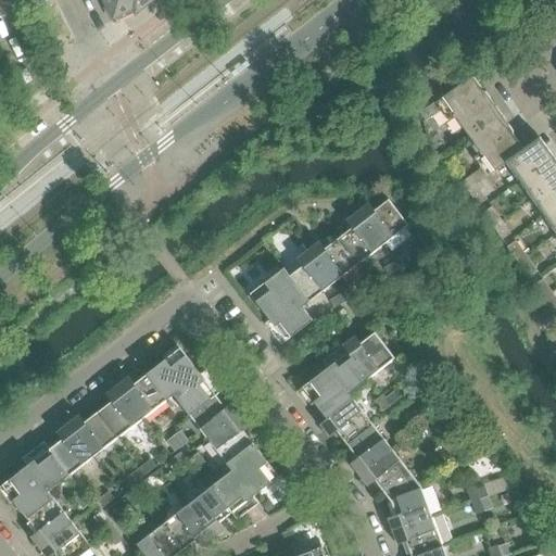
[(104,0),(114,19),(116,17),(118,21),(133,14),(131,10),(133,10),(136,14),(153,0),(104,0)]
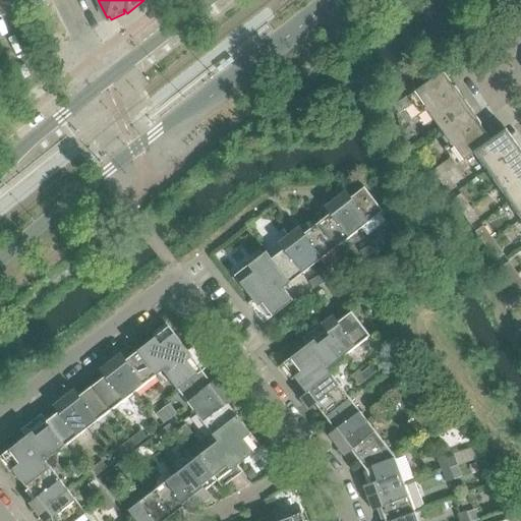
[(425,110),(454,89),(455,89),(444,73),(443,71),(394,106),(399,114),(412,105),(420,115),(426,110),(425,110)]
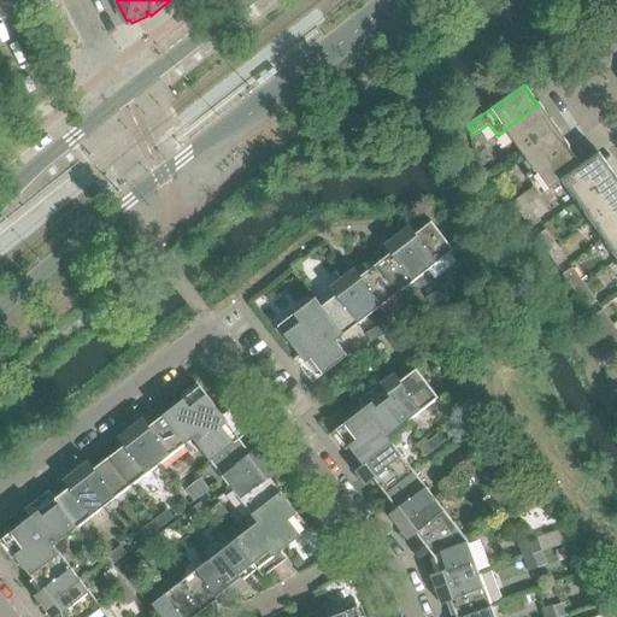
[(519,151),(554,125),(544,110),(542,111),(538,105),(504,130),(505,130),(519,151)]
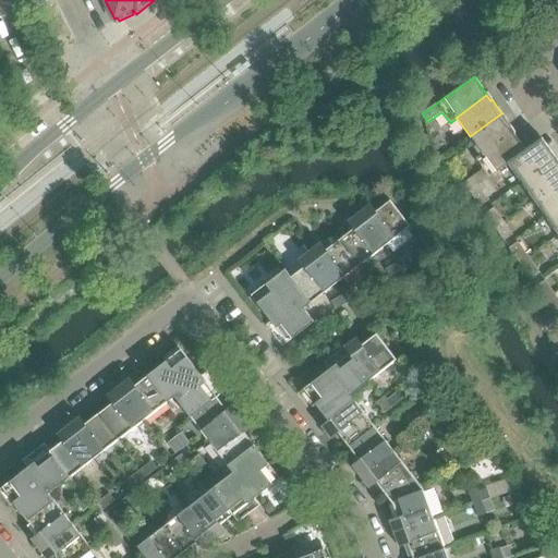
[(482,155),(513,133),(509,128),(511,126),(501,113),(470,136),(482,155)]
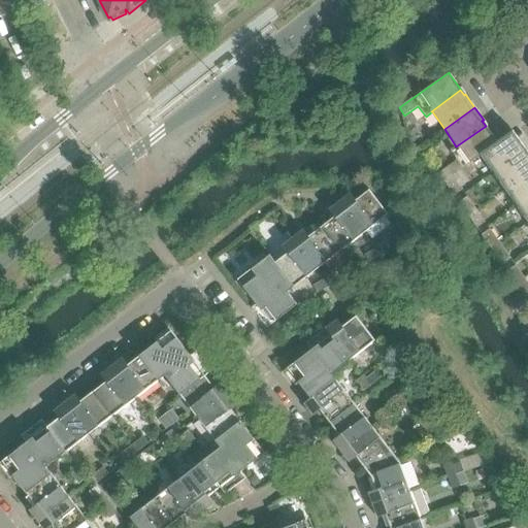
[(453,175),(482,155),(481,154),(497,141),(486,126),(456,146),(450,151),(457,160),(438,173),(454,196),(462,190),(453,175)]
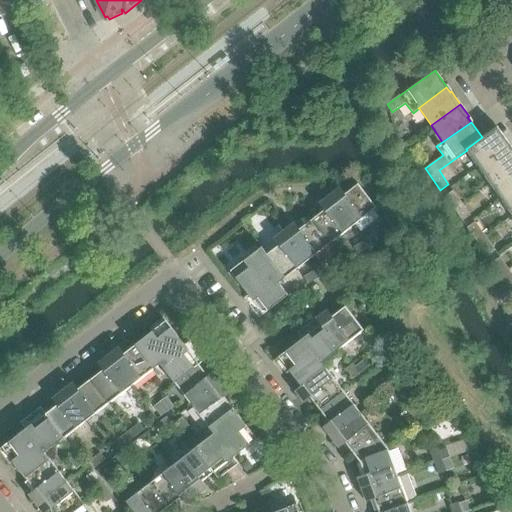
[(479,167),(510,146),(497,127),(482,138),(482,137),(466,149),(467,150),(479,167)]
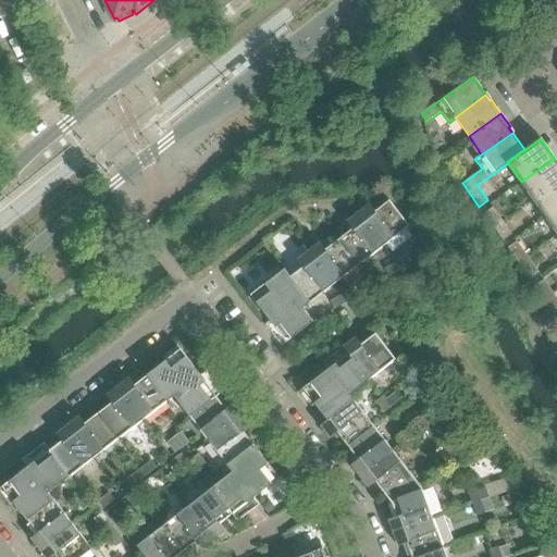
[(533,199),(556,182),(556,161),(555,159),(521,182),(533,199)]
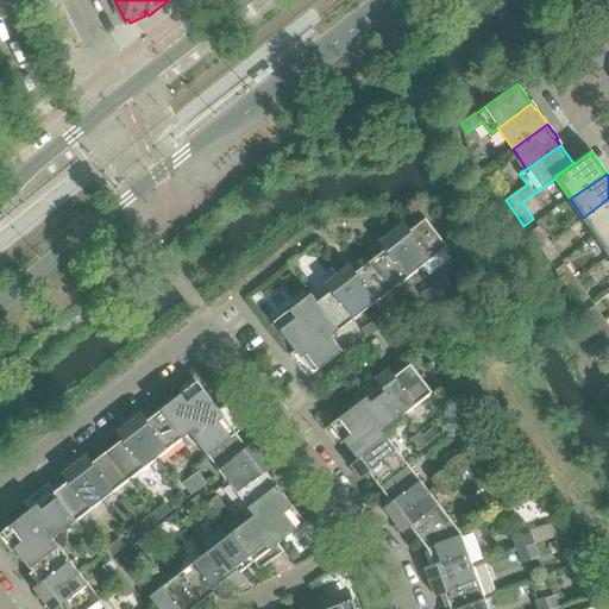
[(596,237),(608,227),(608,199),(583,218),(596,237)]
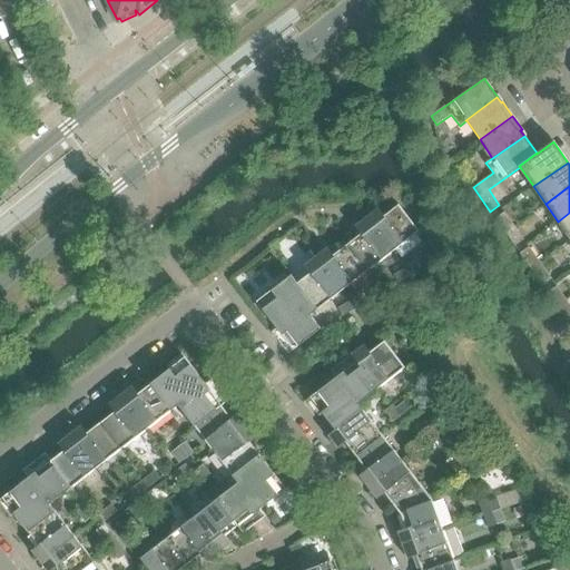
[(419,232),(397,205),(383,216),(380,212),(374,212),(366,217),(392,252),(419,232)]
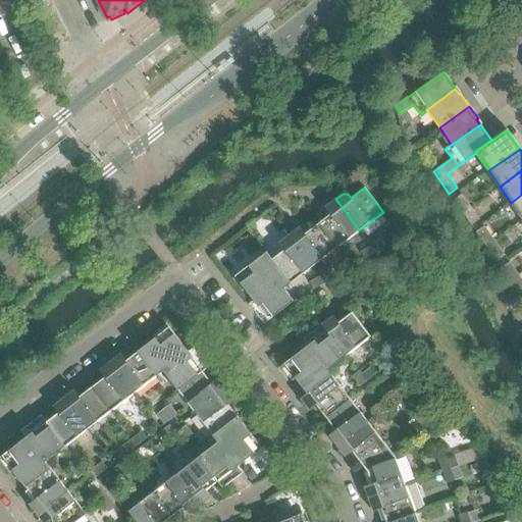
[(470,207),(462,195),(454,201),(462,213),(470,207)]
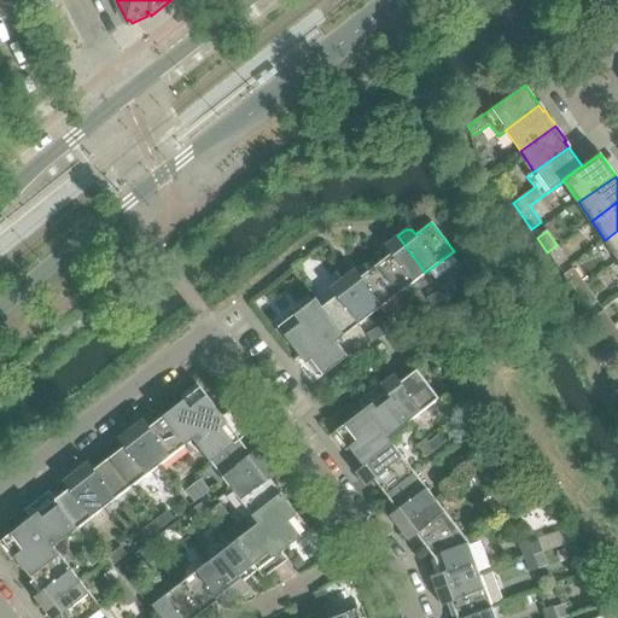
[(617,258),(617,231),(605,240),(617,258)]
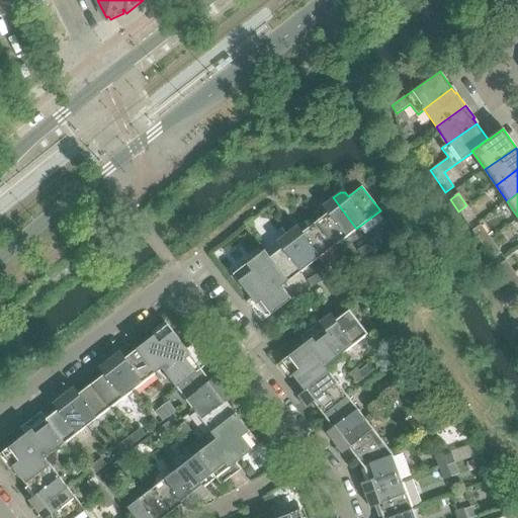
[(356,229),(333,197),(325,203),(324,208),(327,212),(315,223),(334,246),(356,229)]
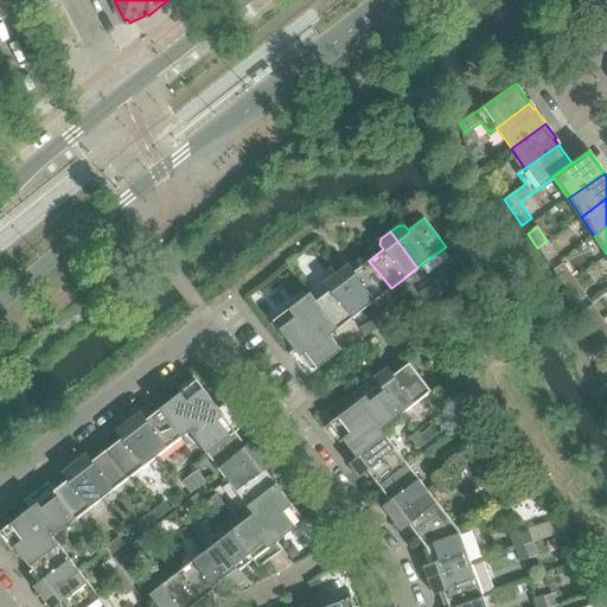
[(557,255),(547,241),(537,248),(548,262),(557,255)]
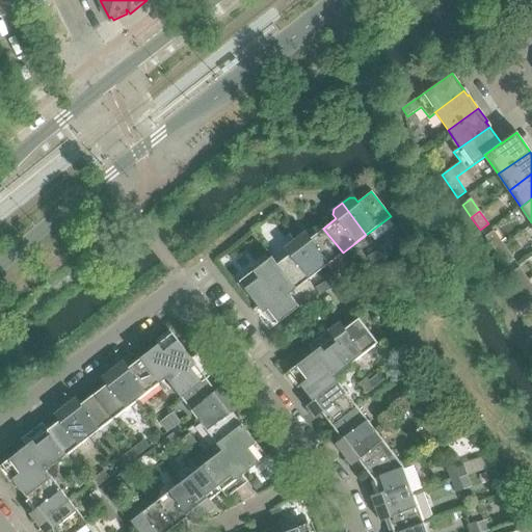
[(343,253),(323,229),(311,238),(307,234),(301,234),(294,240),(319,271),(343,253)]
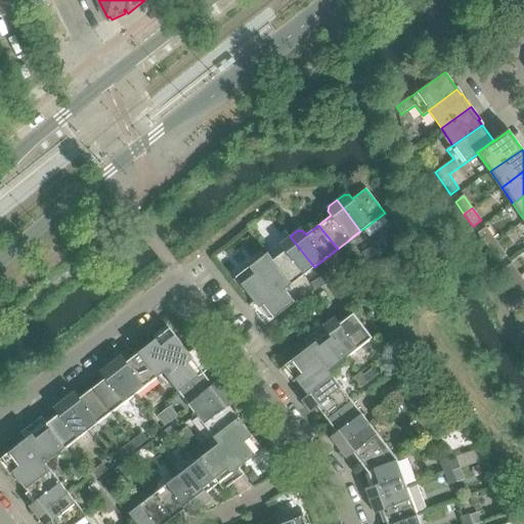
[(496,243),(486,227),(478,233),(488,248),(496,243)]
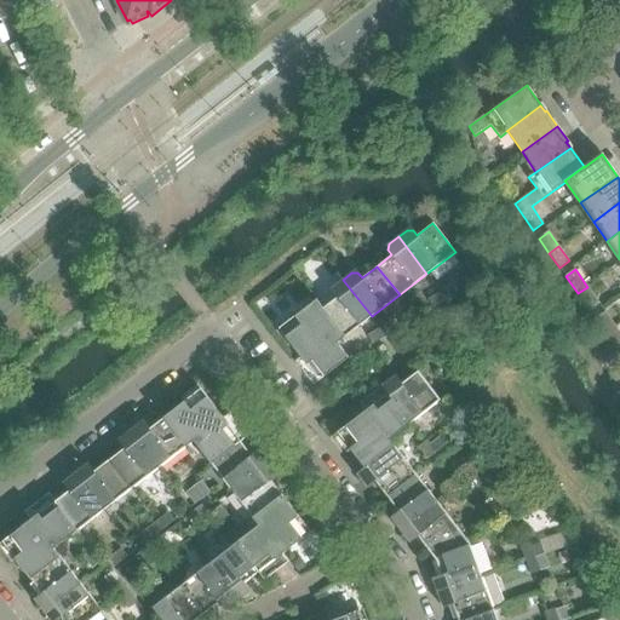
[(372,316),(343,280),(334,286),(333,292),(337,297),(322,308),(345,337),(372,316)]
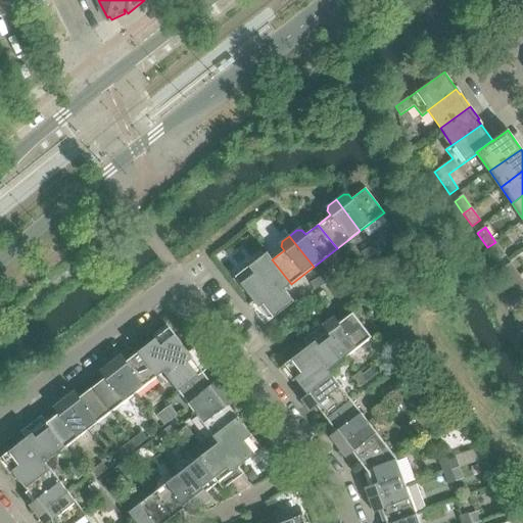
[(386,247),(382,240),(372,246),(376,253),(386,247)]
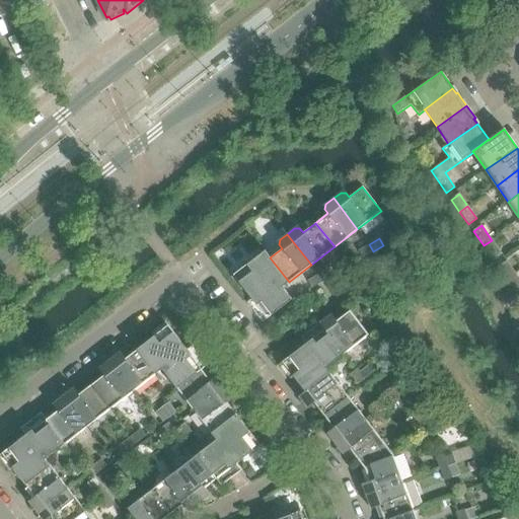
[(502,254),(492,240),(484,245),(494,260),(502,254)]
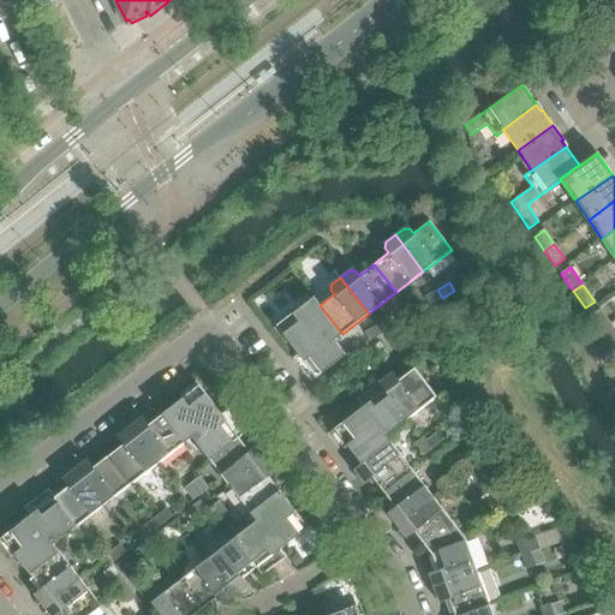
[(429,305),(442,298),(437,290),(424,298),(429,305)]
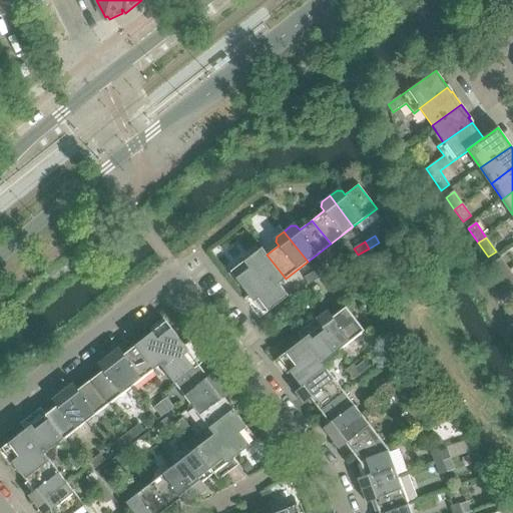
[(279,284),(286,279),(267,254),(262,247),(230,272),(248,296),(246,297),(246,302),(260,319),(289,296),(279,284)]
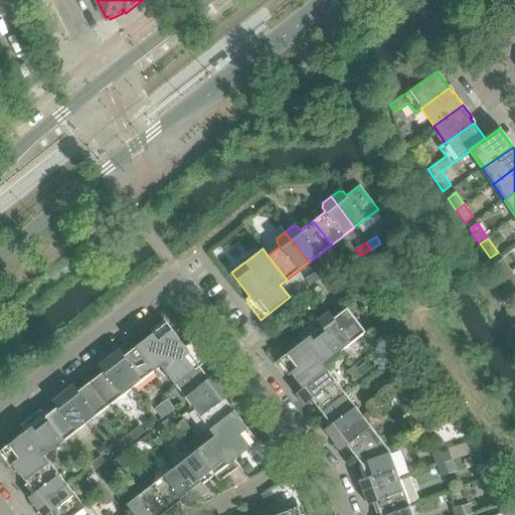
[(511,272),(503,260),(495,265),(503,277),(511,272)]
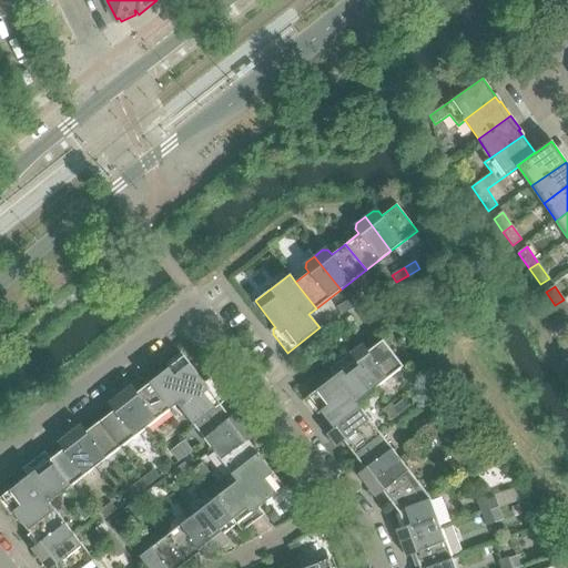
[(364,301),(359,294),(348,301),(353,308),(364,301)]
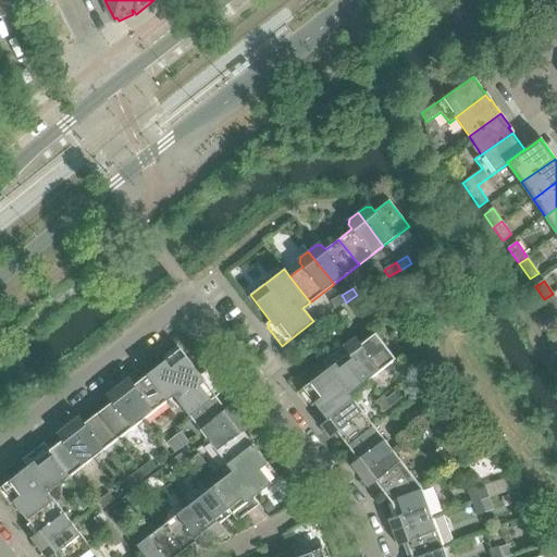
[(556,310),(556,298),(553,294),(544,299),(554,313),(556,310)]
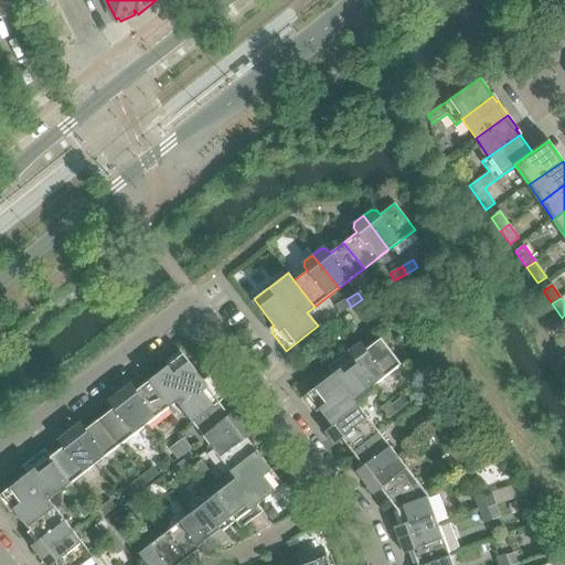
[(339,313),(351,307),(347,299),(334,307),(339,313)]
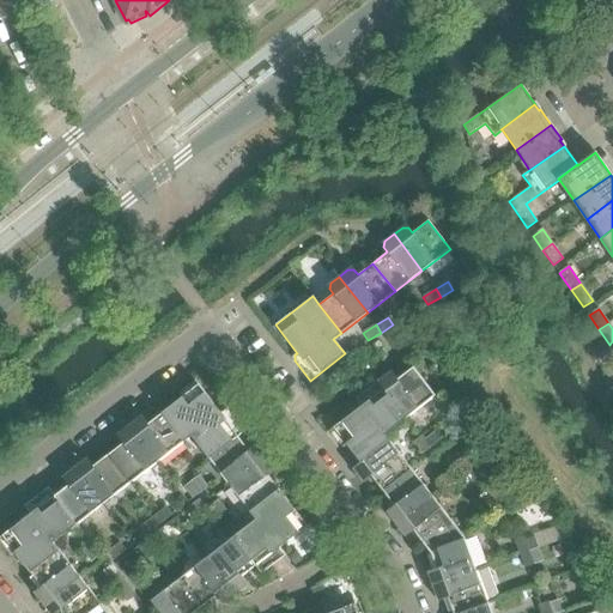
[(435,395),(413,366),(396,380),(393,375),(387,374),(378,381),(406,417),(435,395)]
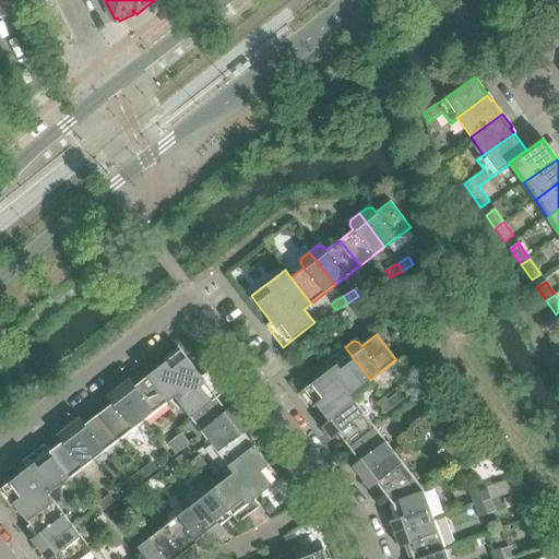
[(351,396),(355,393),(370,380),(345,347),(328,360),(326,366),(330,370),(305,390),(329,421),(355,402),(351,396)]
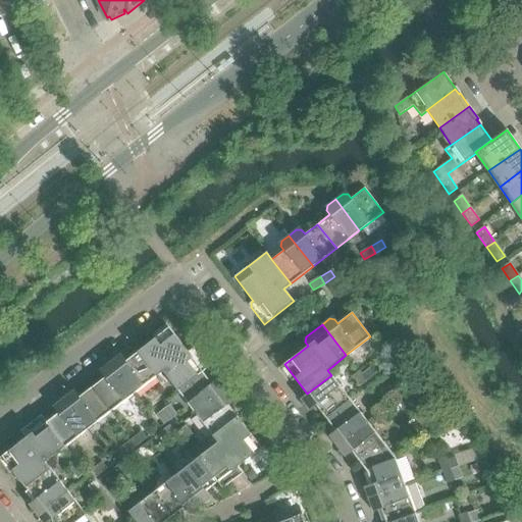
[(209,366),(196,349),(191,349),(188,352),(168,327),(138,352),(156,376),(162,370),(177,389),(202,371),(203,372),(209,366)]
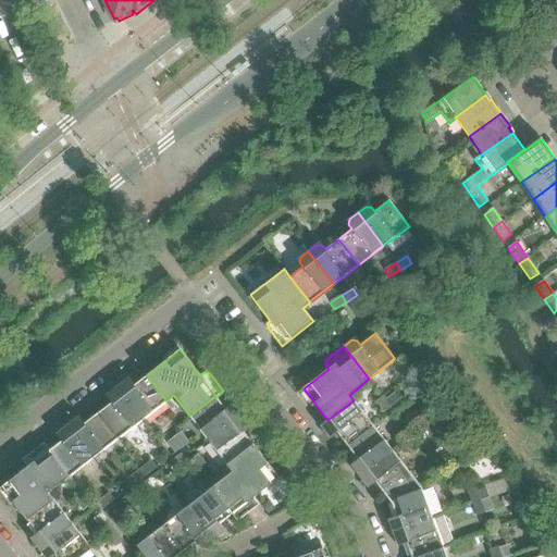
[(166,401),(147,375),(134,385),(131,381),(125,380),(118,386),(143,420),(166,401)]
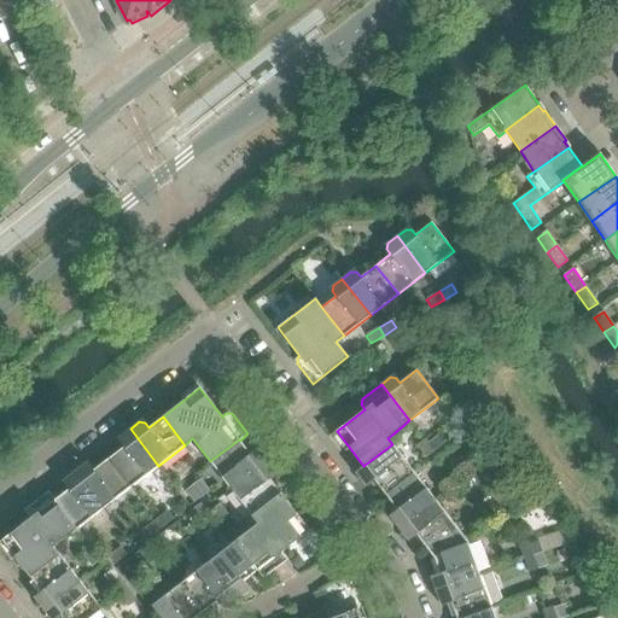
[(158,466),(130,429),(121,436),(121,442),(124,447),(109,459),(130,487),(158,466)]
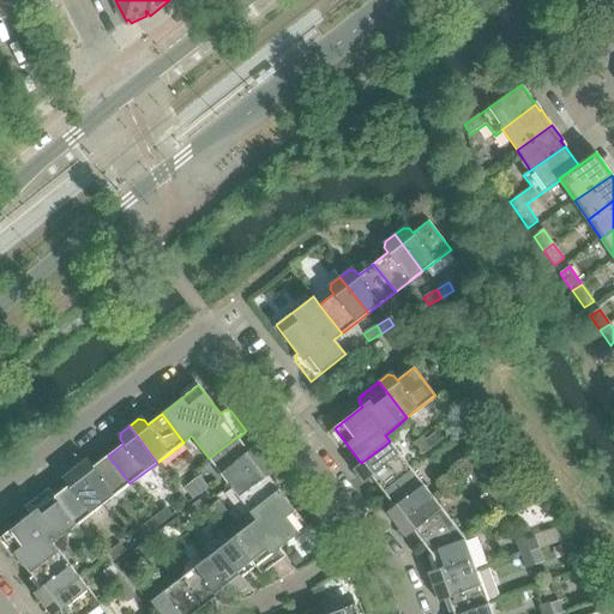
[(431,449),(443,439),(437,432),(425,440),(431,449)]
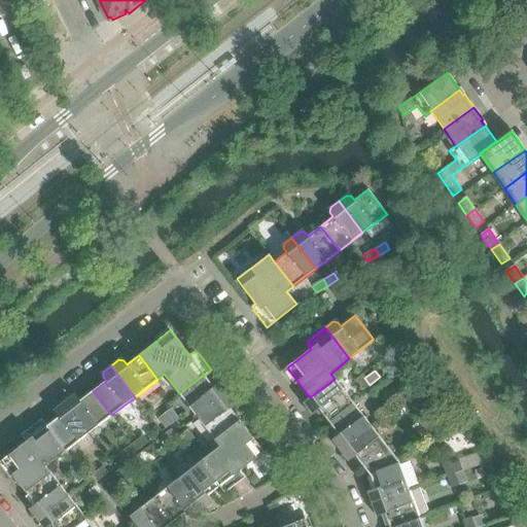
[(198,417),(229,392),(223,385),(218,384),(214,387),(205,376),(204,375),(179,393),(198,417)]
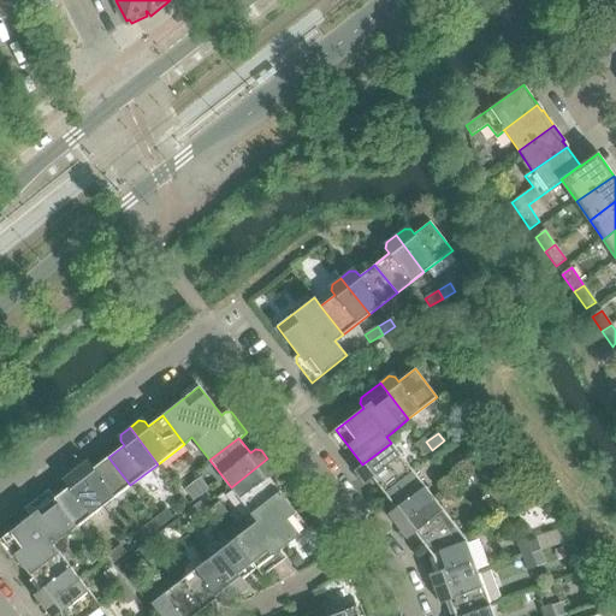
[(432,450),(426,442),(424,438),(415,444),(425,456),(432,450)]
